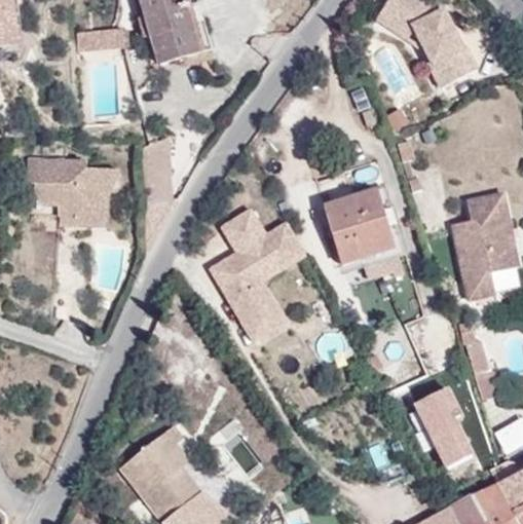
[(0,0),(0,45),(11,44),(5,0),(0,0)]
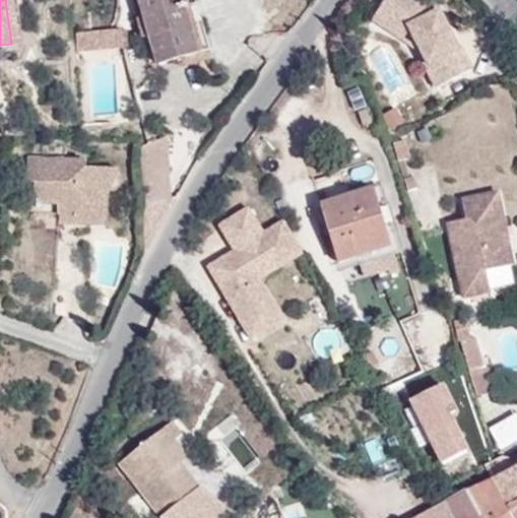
[(138,0),(143,15),(148,35),(156,64),(177,58),(180,67),(210,58),(194,0),(138,0)]
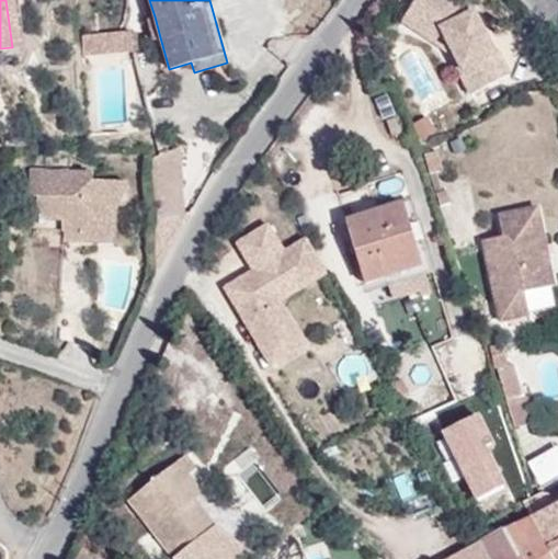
[(439,26),(440,29),(450,47),(446,49),(469,91),(509,70),(496,47),(493,49),(470,8),(466,11),(460,1),(458,0),(411,0),(407,7),(439,26)]
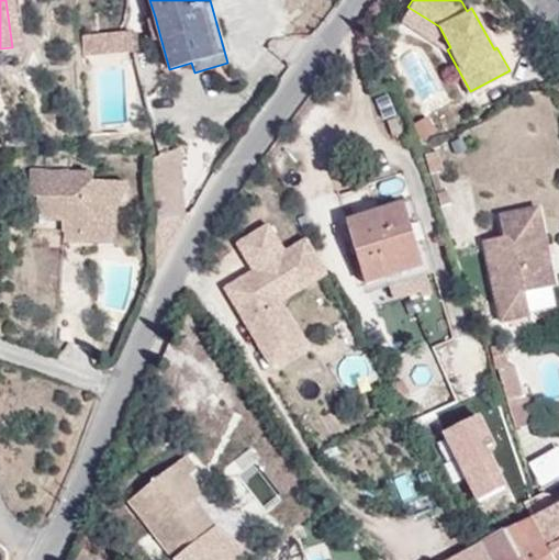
[(433,41),(440,29),(439,26),(407,7),(400,19),(433,41)]
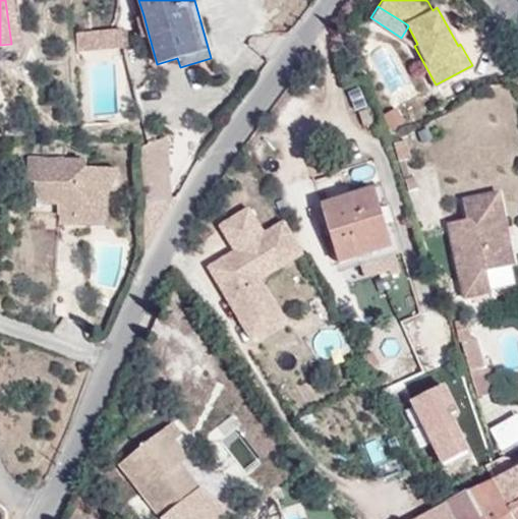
[(149,35),(144,15),(135,18),(140,37),(149,35)]
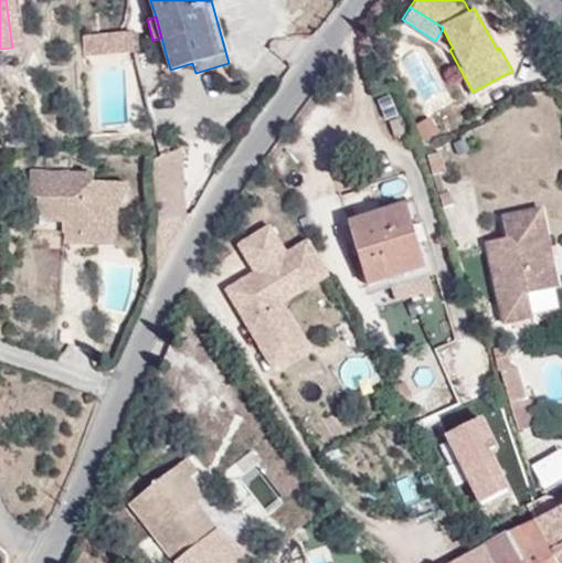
[(81,53),(130,51),(129,31),(81,33),(81,53)]
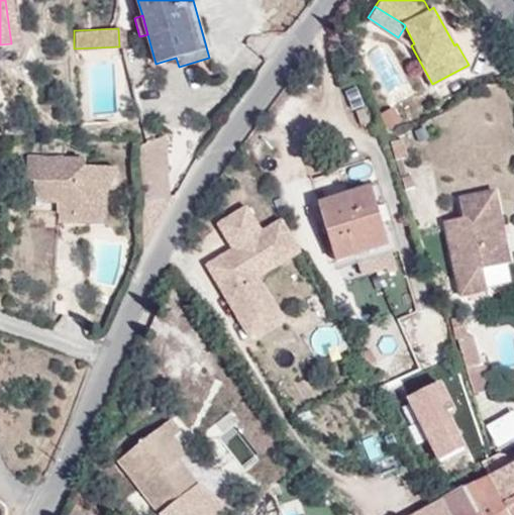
[(58,220),(102,221),(104,192),(113,169),(84,167),(84,160),(27,156),(25,180),(32,180),(27,282),(54,284),(58,220)]
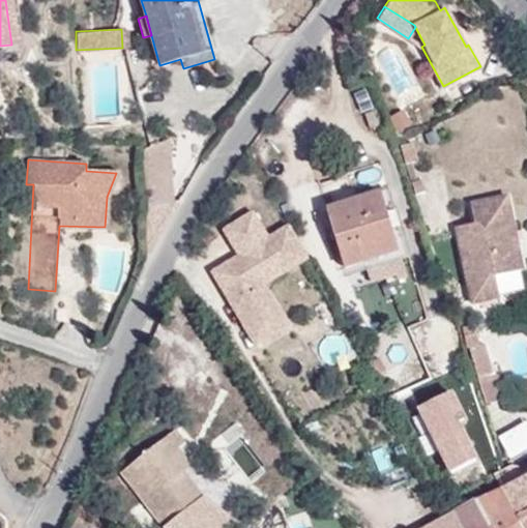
[(344,265),(363,260),(370,280),(402,269),(378,191),(326,206),(344,265)]
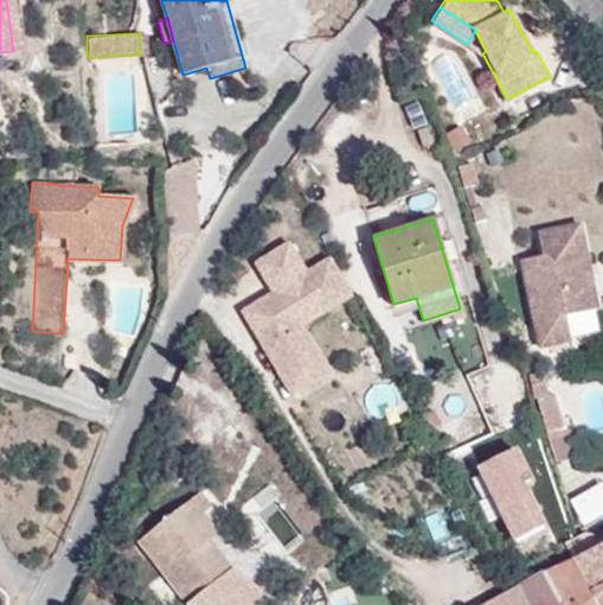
[(598,307),(582,222),(538,230),(541,253),(517,258),(533,344),(568,338),(564,313),(598,307)]
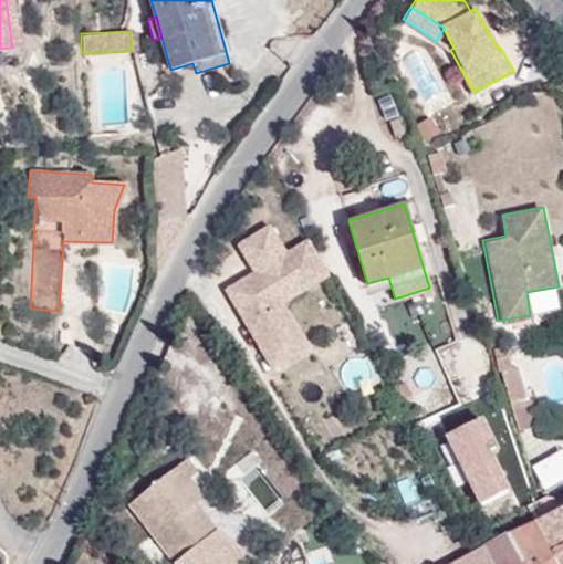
[(257,270),(238,281),(246,294),(241,310),(274,366),(308,347),(283,306),(281,307),(278,303),(284,281),(296,273),(304,285),(327,272),(309,240),(287,253),(270,226),(240,242),(257,270)]
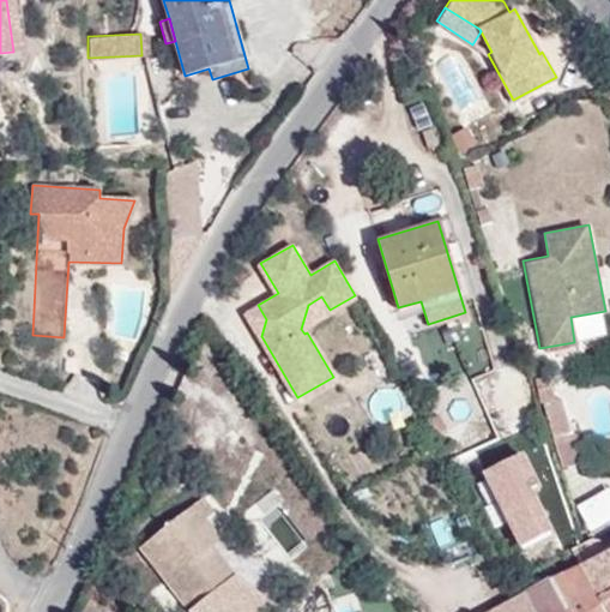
[(305,334),(307,333),(303,327),(330,310),(321,297),(308,305),(301,329),(305,334)]
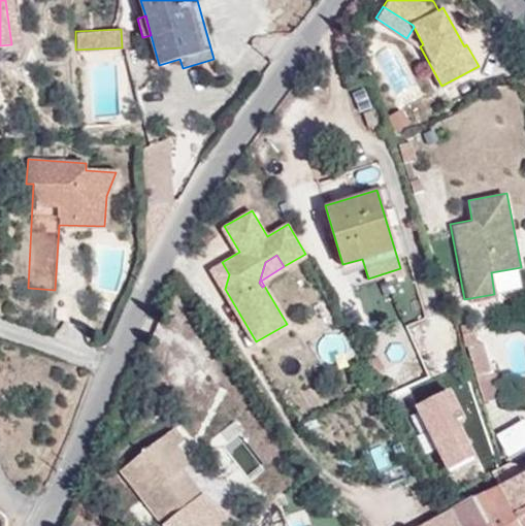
[(229,274),(222,262),(212,268),(225,289),(229,274)]
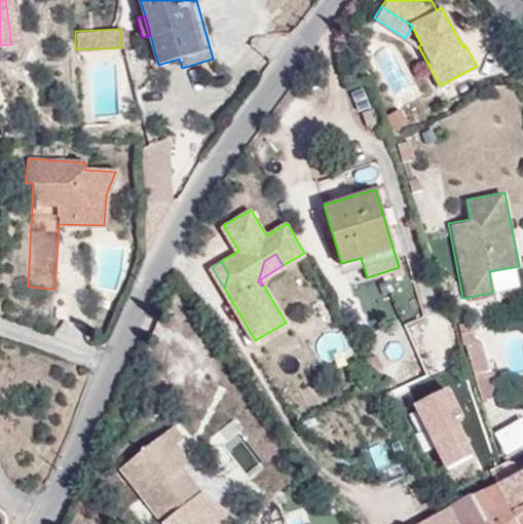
[(473,372),(486,367),(478,339),(475,341),(471,329),(460,333),(473,372)]
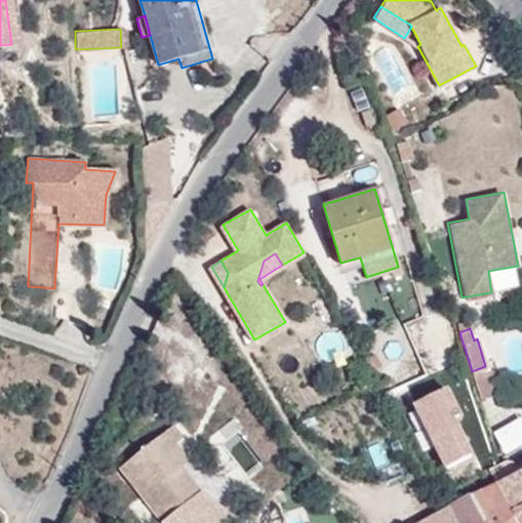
[(488,365),(485,366),(472,371),(480,395),(502,387),(497,373),(492,375),(488,365)]
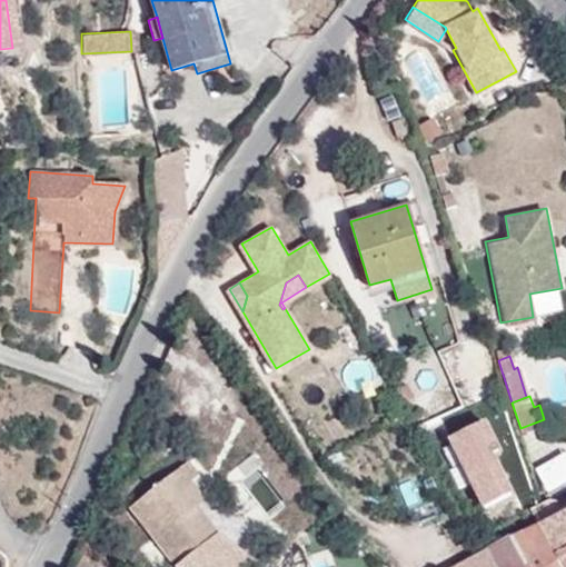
[(423,438),(432,431),(419,411),(410,417),(423,438)]
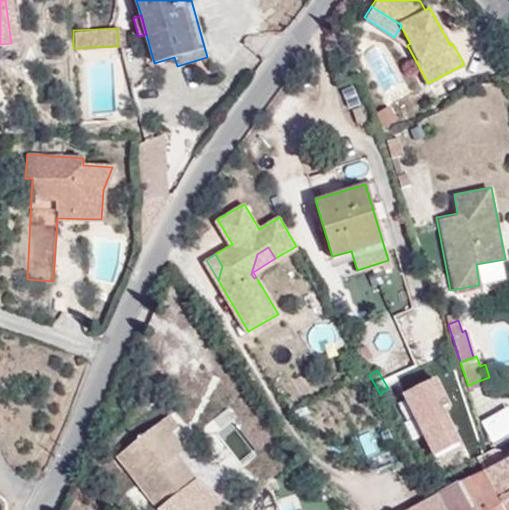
[(437,374),(403,390),(433,454),(460,441),(443,404),(449,401),(437,374)]
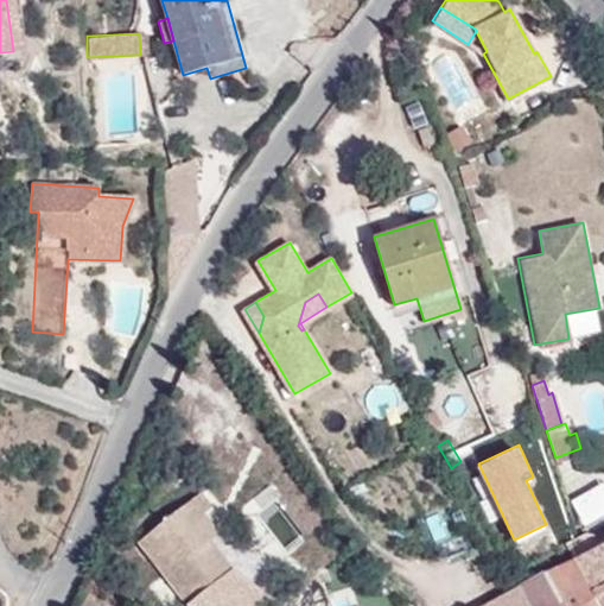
[(603,481),(573,498),(585,521),(603,510),(603,481)]
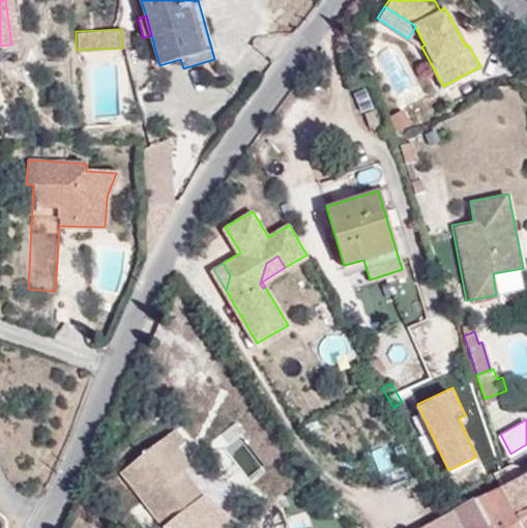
[(163,459),(176,448),(184,441),(174,428),(119,471),(162,526),(200,495),(181,471),(175,476),(163,459)]
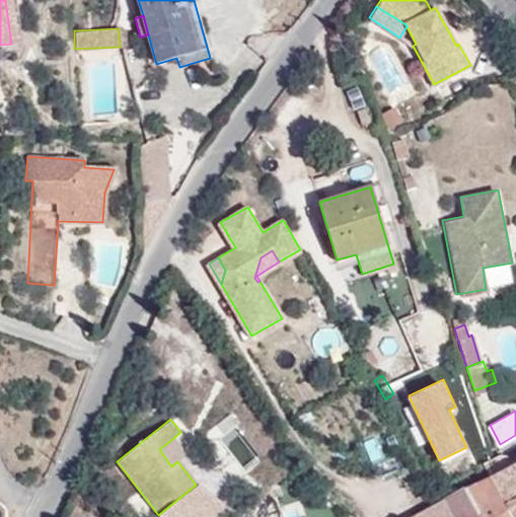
[(185,454),(172,439),(159,449),(171,466),(177,461),(185,454)]
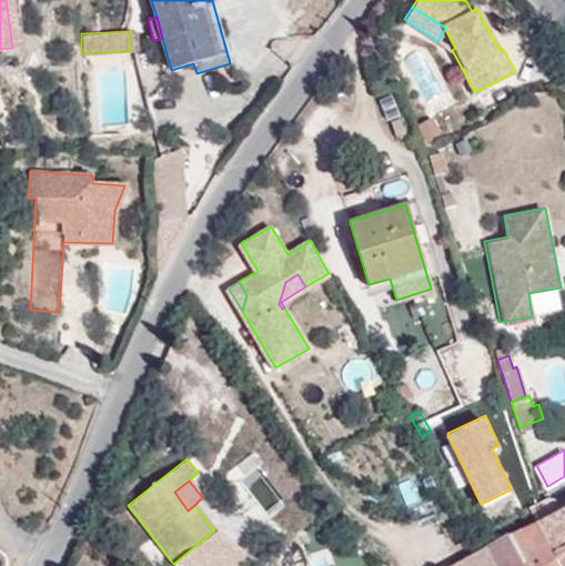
[(527,507),(536,523),(555,513),(553,508),(552,508),(546,497),(537,502),(527,507)]
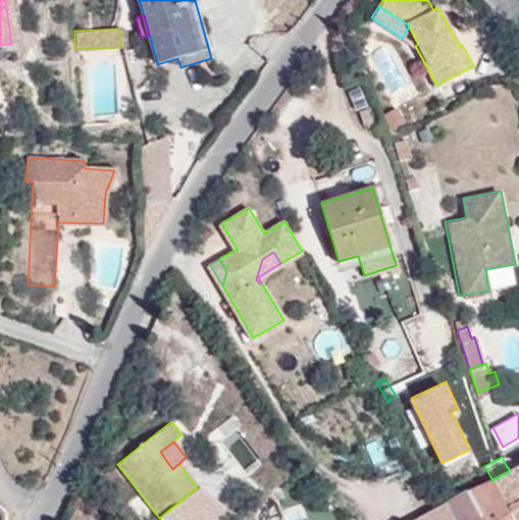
[(508,467),(518,460),(502,457),(507,467),(508,467)]
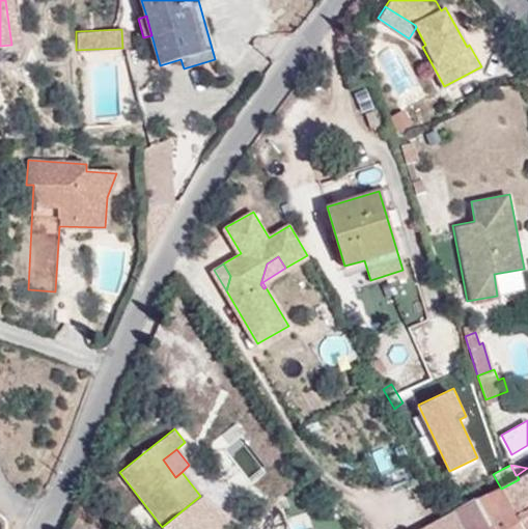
[(527,468),(517,475),(519,479),(527,474),(527,468)]
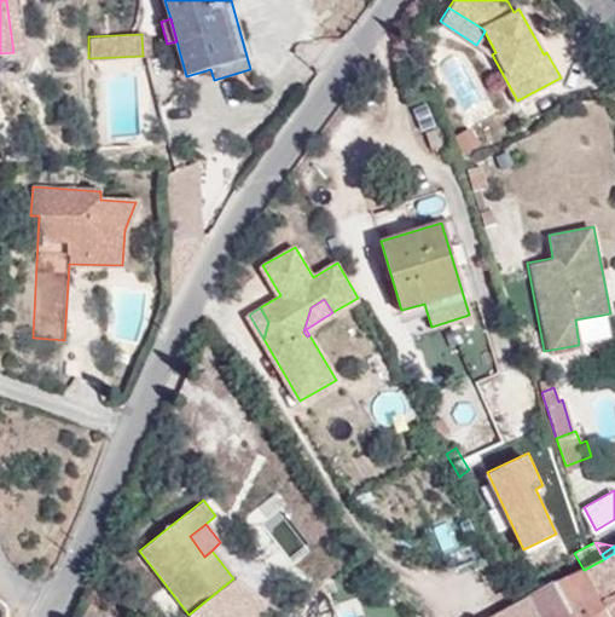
[(614,553),(604,559),(584,570),(602,604),(614,597),(614,553)]
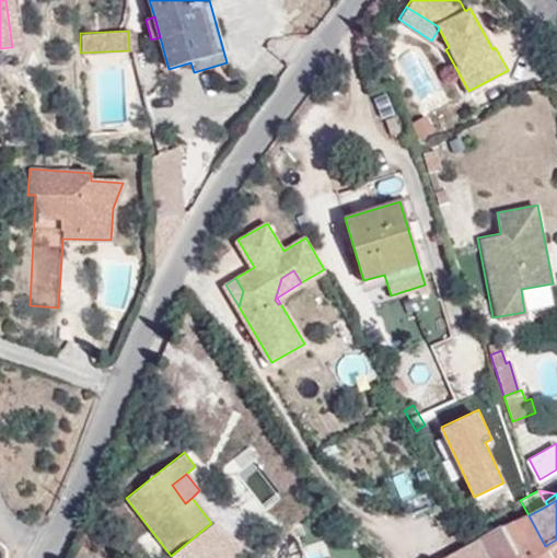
[(552,557),(545,546),(529,515),(502,529),(517,557),(552,557)]
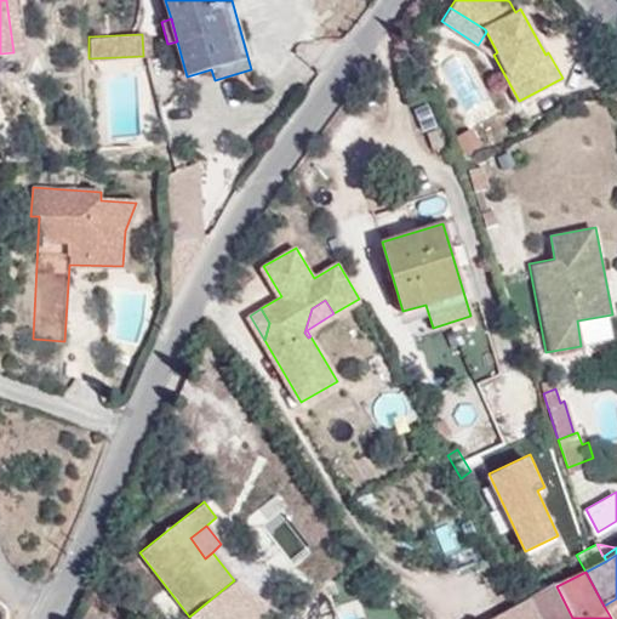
[(572,618),(556,586),(529,601),(538,618),(572,618)]
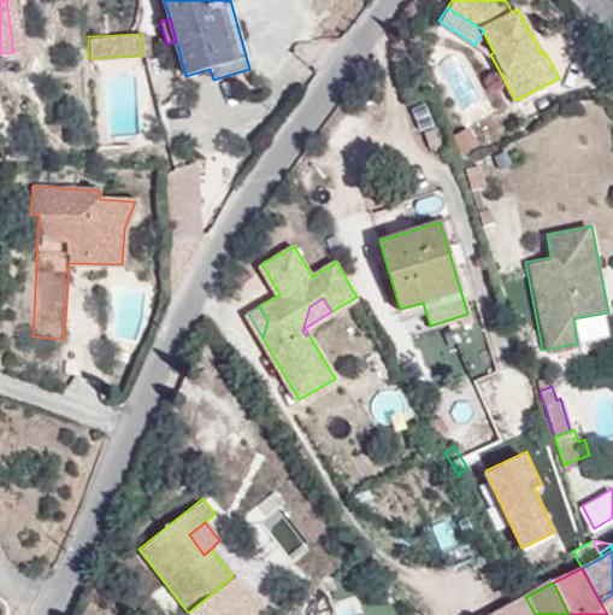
[(607,614),(612,614),(612,595),(600,602),(607,614)]
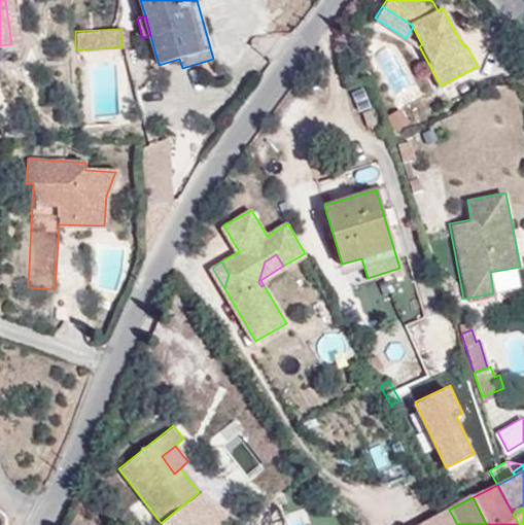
[(457,524),(449,510),(432,518),(435,524),(457,524)]
